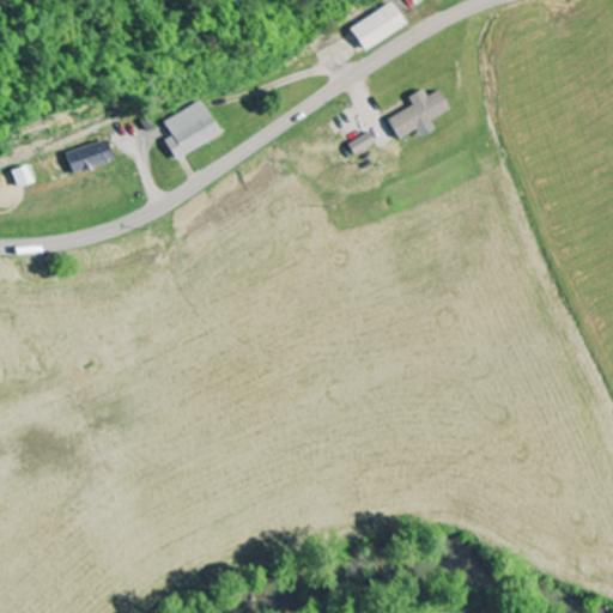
[(405,30),(394,6),(350,28),(360,50),(405,30)]
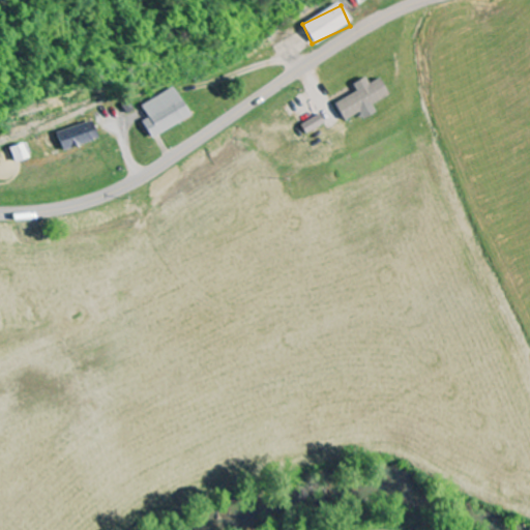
[(378,79),(366,85),(363,79),(350,85),(354,93),(332,104),(342,122),(357,114),(361,120),(375,114),(371,105),(386,96),(378,79)]
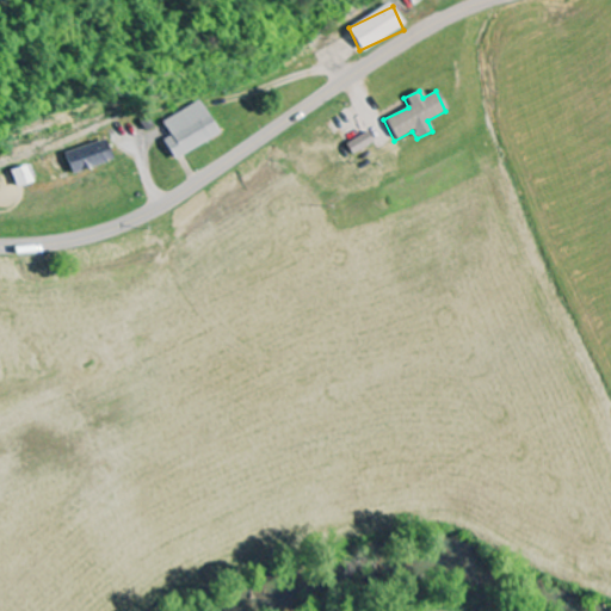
[(220,139),(203,103),(162,122),(170,137),(162,141),(172,160),(220,139)]
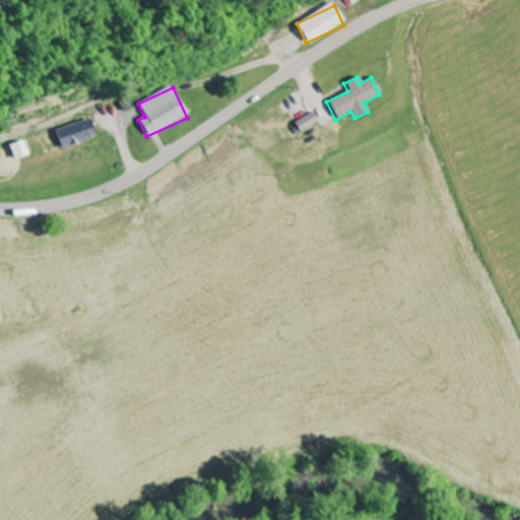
[(317,124),(313,114),(294,122),(298,132),(317,124)]
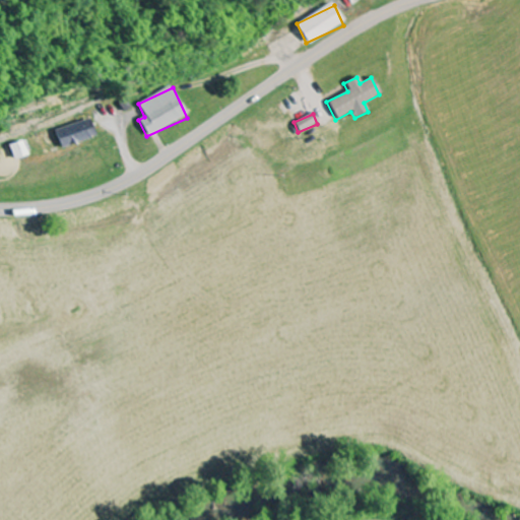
[(96,139),(91,121),(55,129),(60,147),(96,139)]
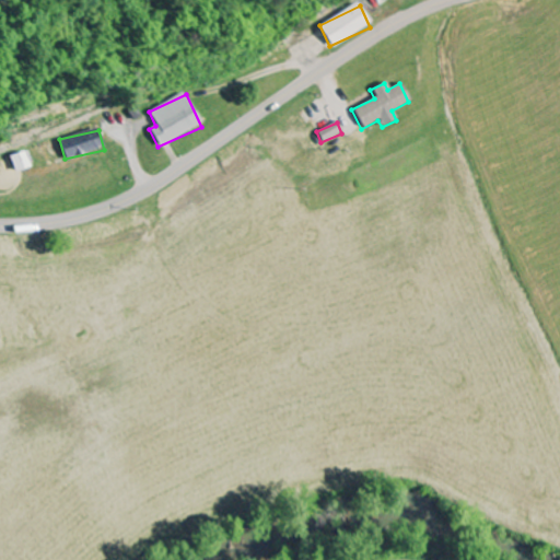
[(10,156),(13,172),(28,168),(26,153),(10,156)]
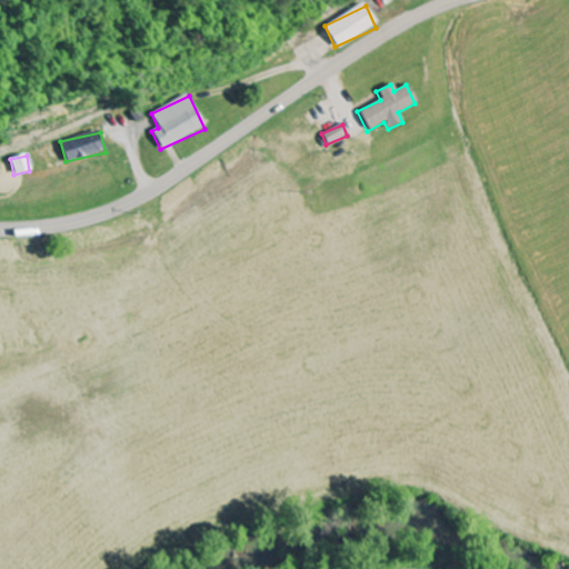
All buildings are outlined.
